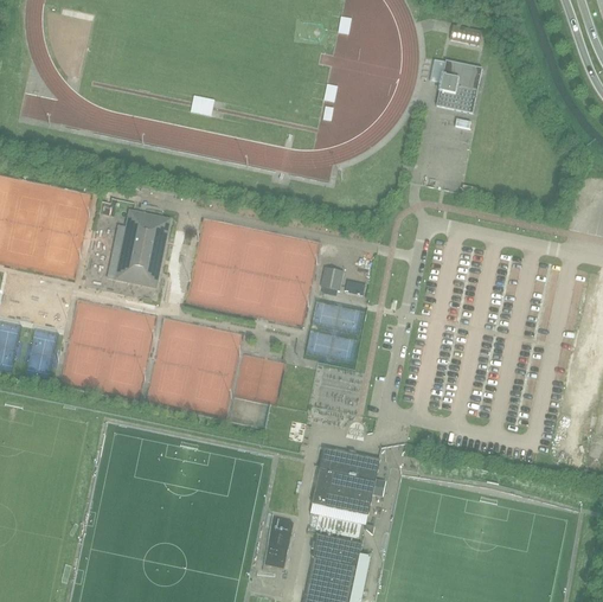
[(479,29),(449,23),(447,38),(476,44),(479,29)]
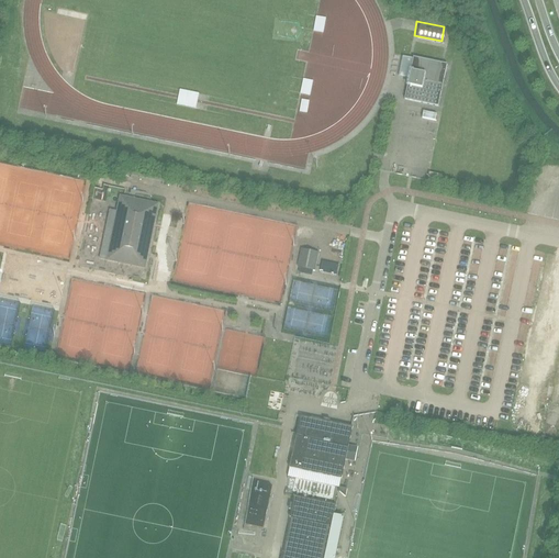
[(406,75),(402,96),(435,103),(444,60),(411,54),(410,55),(400,53),(395,73),(406,75)]
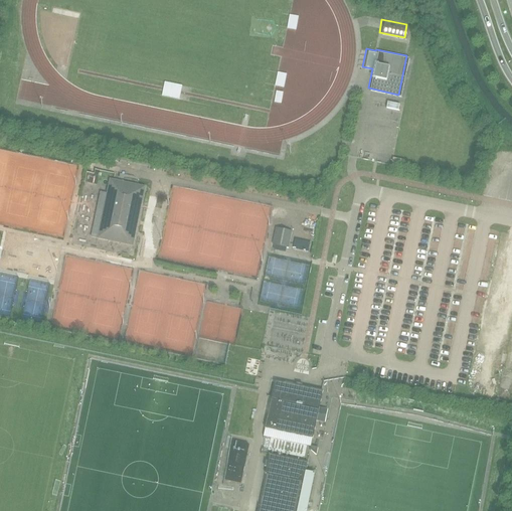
[(179,96),(180,91),(181,83),(166,80),(163,92),(179,96)]
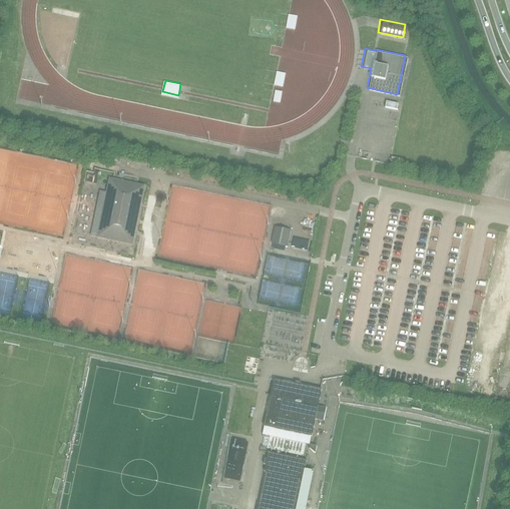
[(384,98),(382,105),(394,108),(396,101),(384,98)]
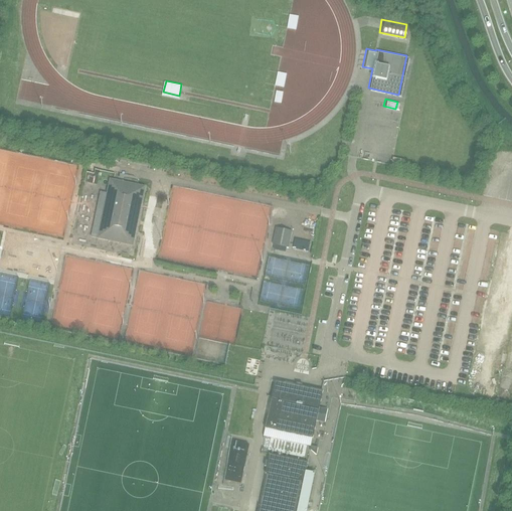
[(86,170),(84,181),(95,183),(97,172),(86,170)]
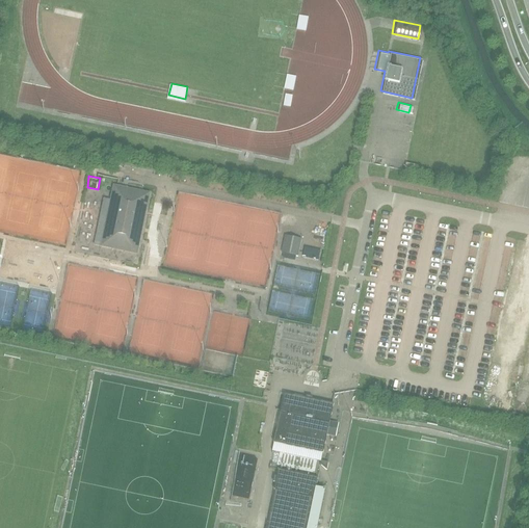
[(139,208),(143,209),(148,190),(111,182),(107,201),(110,202),(104,231),(102,231),(99,242),(111,244),(111,242),(132,246),(139,208)]
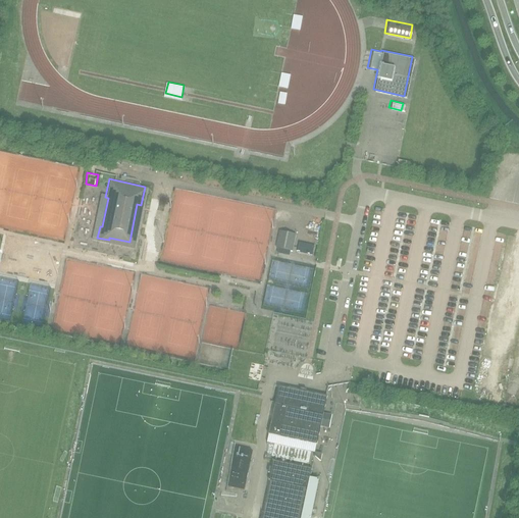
[(273,245),(276,245),(275,249),(288,251),(288,248),(290,248),(293,231),(277,228),(273,245)]
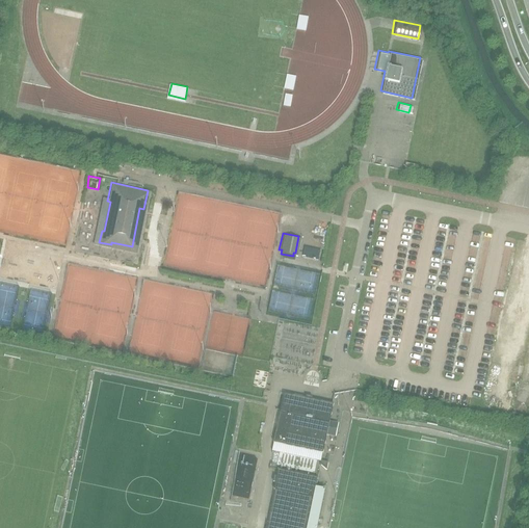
[(324,432),(327,418),(331,400),(282,390),(270,440),(320,450),(324,432)]
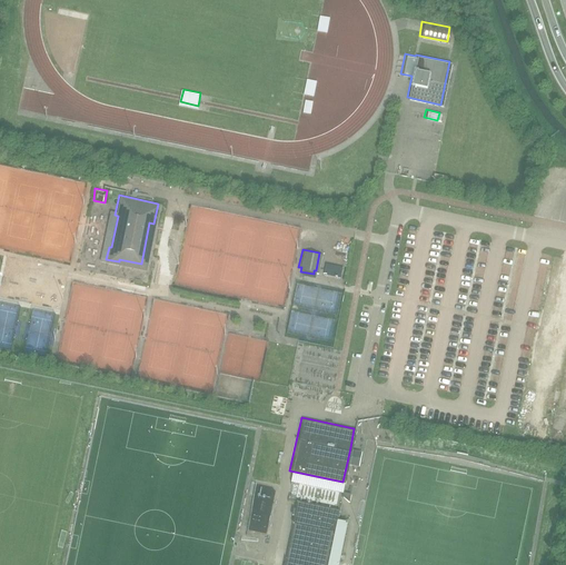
[(350,447),(347,463),(354,464),(354,462),(356,449),(356,448),(350,447)]
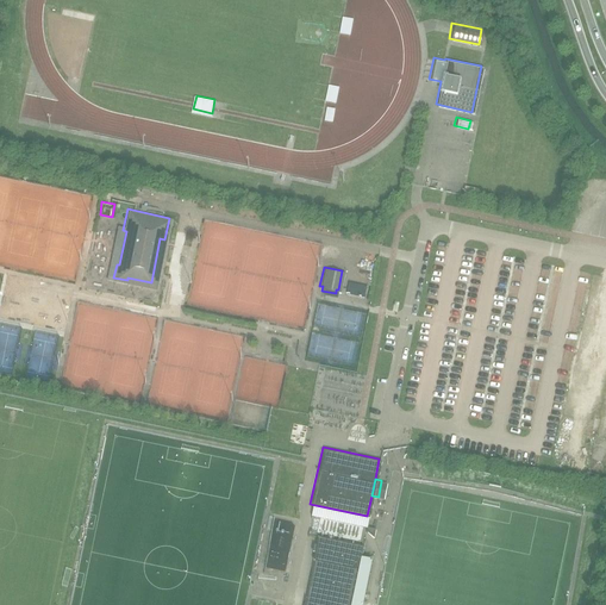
[(312,557),(301,604),(357,604),(349,603),(350,597),(362,599),(370,557),(358,554),(361,543),(316,534),(316,535),(311,557),(312,557)]
